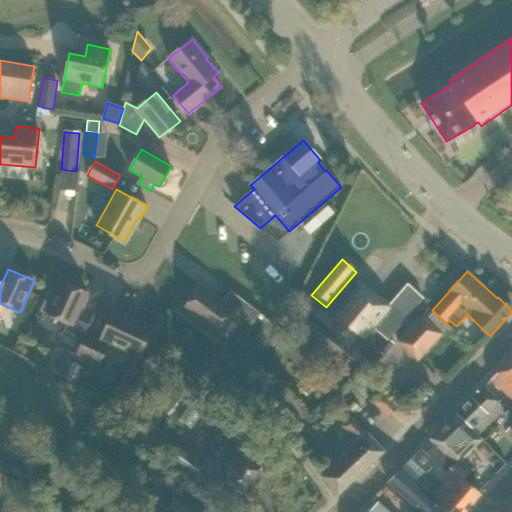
[(356,281),(331,312),(328,310),(325,314),(319,309),(308,322),(359,364),(374,346),(368,342),(377,331),(388,340),(404,320),(423,298),(408,284),(388,307),(356,281)]
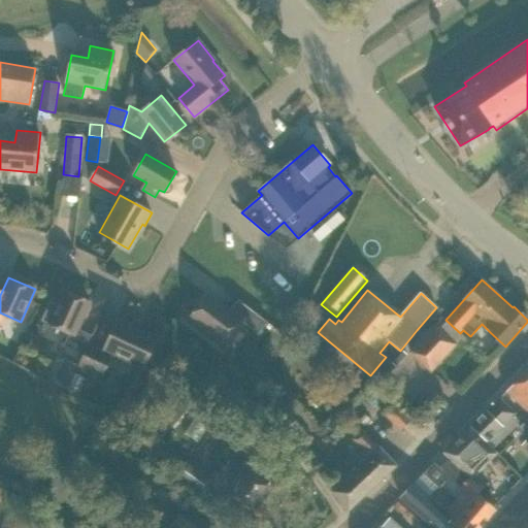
[(61,351),(80,360),(91,335),(77,330),(90,302),(64,291),(58,304),(51,301),(42,320),(70,333),(61,351)]
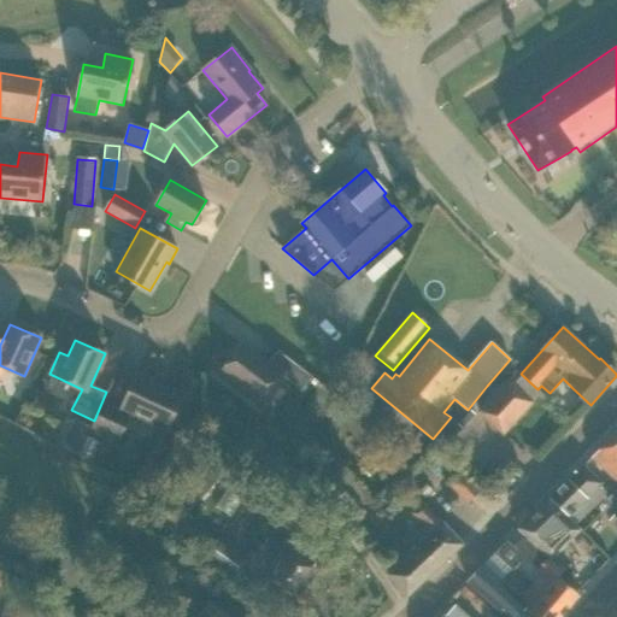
[(222,371),(260,401),(281,375),(301,391),(312,377),(282,354),(272,368),(242,345),(222,371)]
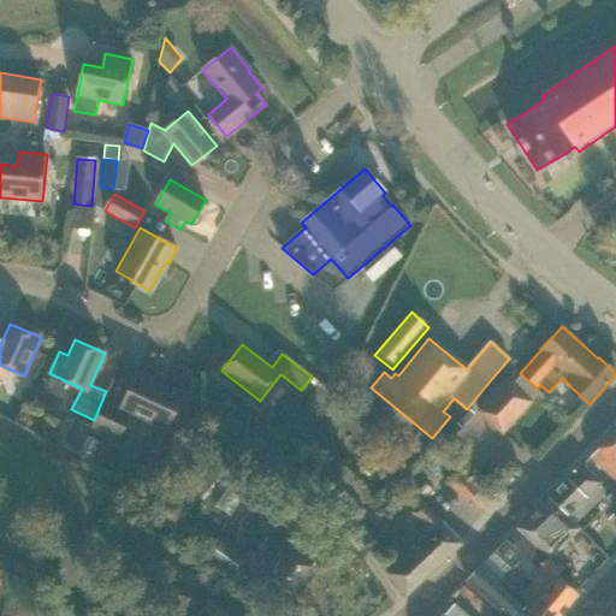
[(183,395),(138,373),(120,412),(104,404),(90,431),(117,443),(131,413),(167,430),(183,395)]
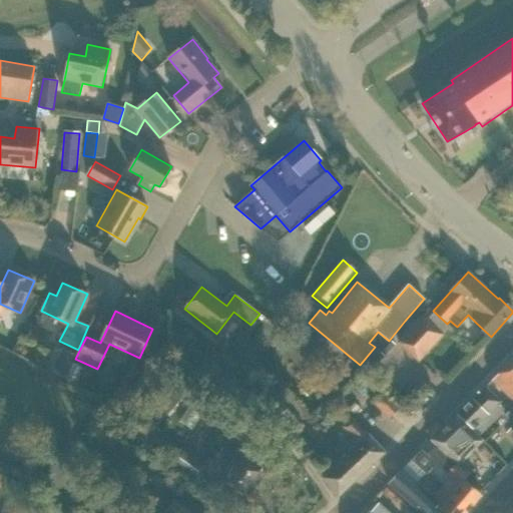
[(415,358),(439,331),(423,316),(399,342),(415,358)]
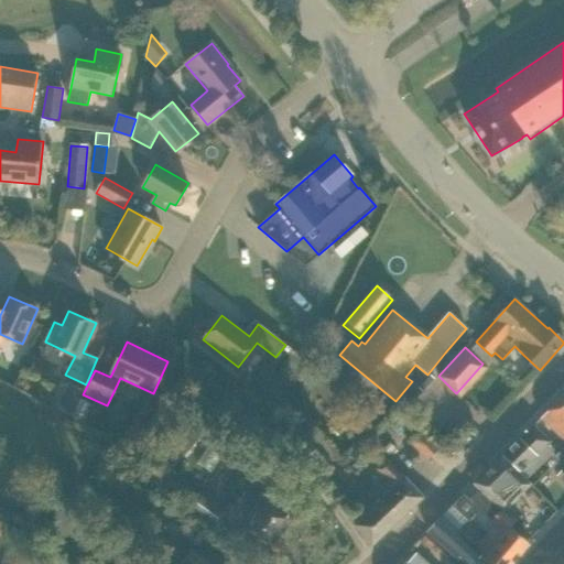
[(563,472),(563,393),(541,419),(563,440),(563,447),(556,457),(563,464),(563,468),(563,470),(563,472)]
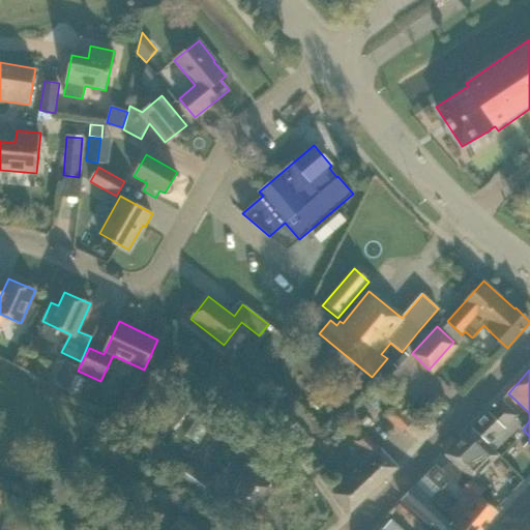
[(79,398),(87,380),(75,375),(67,392),(79,398)]
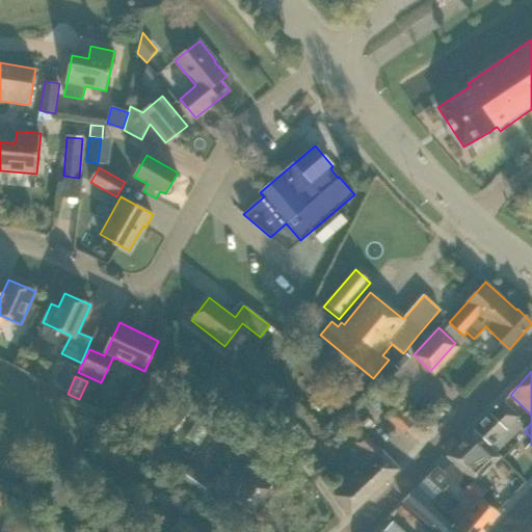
[(65,392),(71,381),(61,377),(57,388),(65,392)]
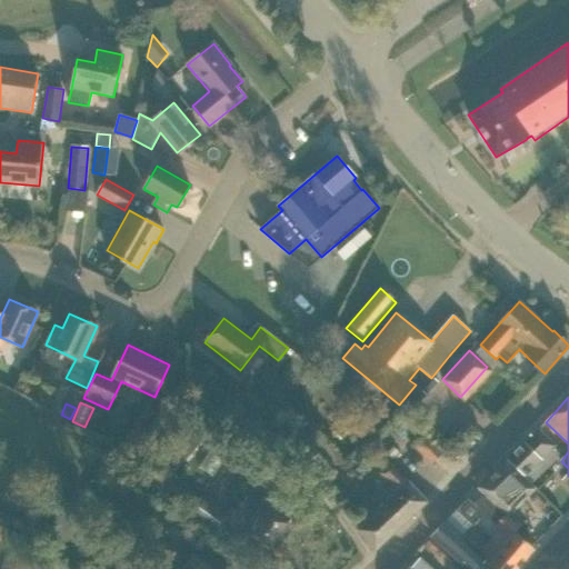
[(530,485),(560,455),(555,449),(556,447),(539,429),(506,461),(530,485)]
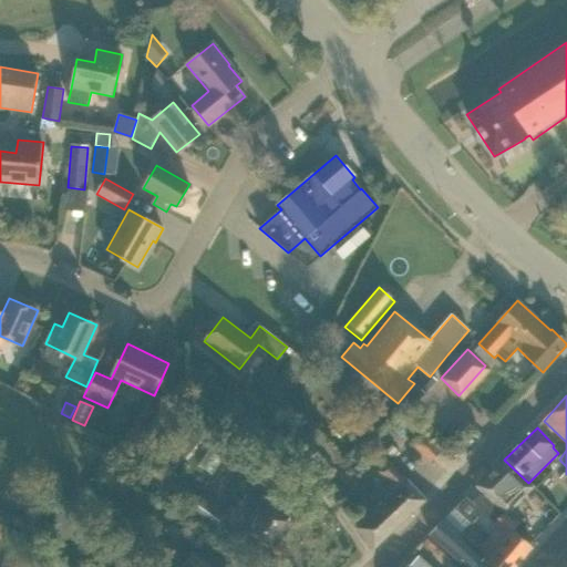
[(173,453),(184,462),(202,440),(191,431),(173,453)]
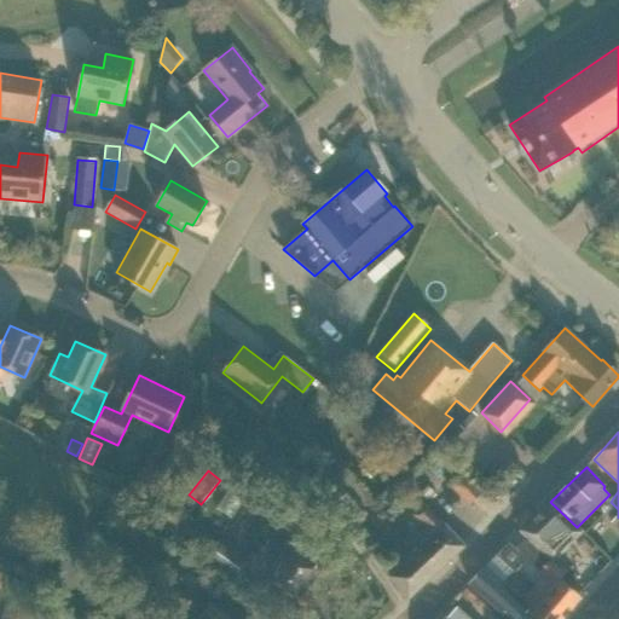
[(450,484),(469,504),(480,492),(461,473),(450,484)]
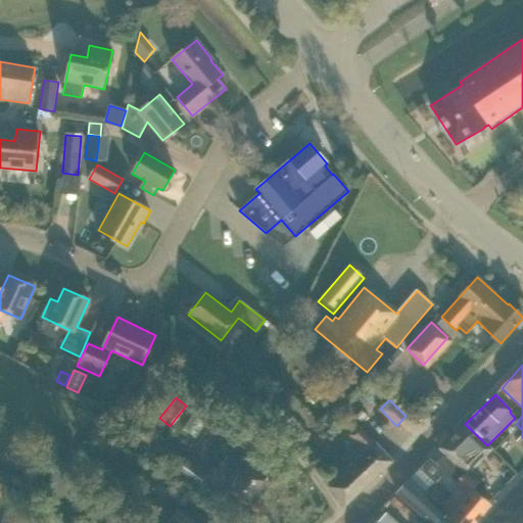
[(439,449),(466,474),(491,449),(487,445),(465,424),(439,449)]
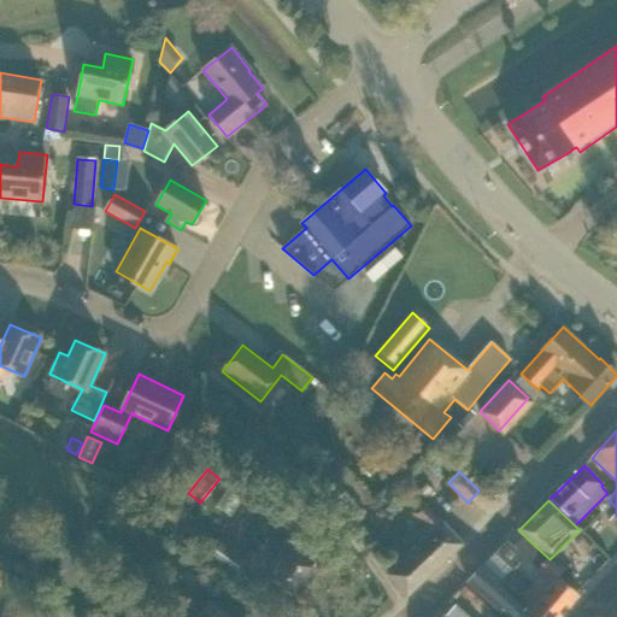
[(389,575),(407,597),(464,545),(424,504),(413,513),(424,526),(412,536),(421,545),(389,575)]
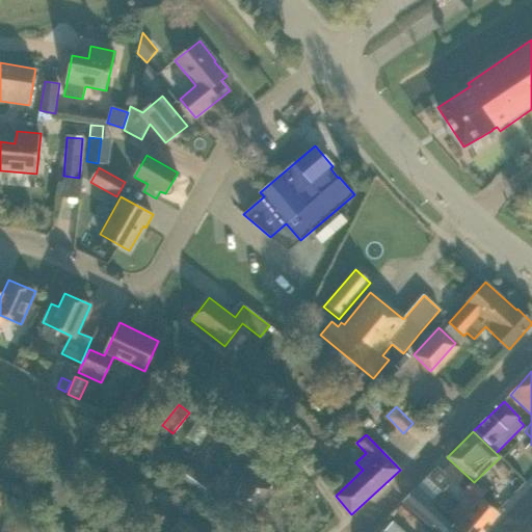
[(469,494),(457,506),(485,530),(500,512),(482,498),(485,494),(450,463),(443,472),(469,494)]
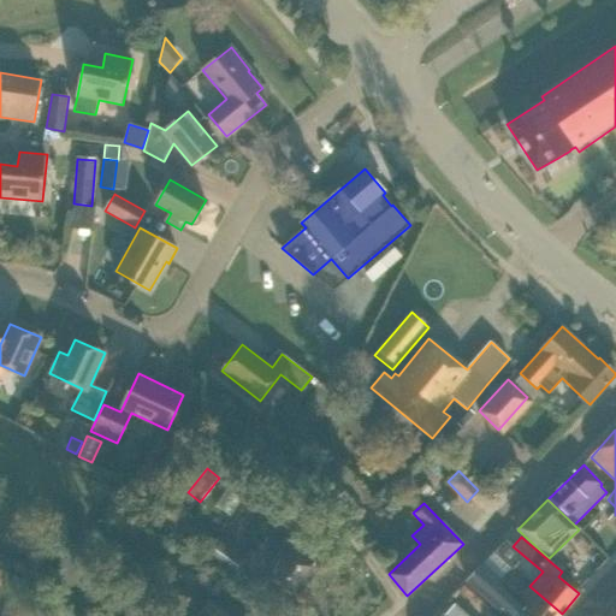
[(206,555),(234,574),(244,558),(217,538),(206,555)]
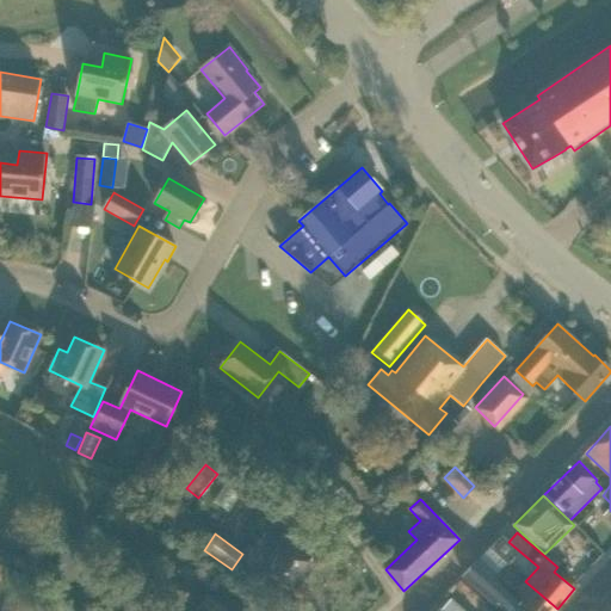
[(264,571),(288,587),(310,556),(285,539),(279,549),(265,539),(257,551),(271,561),(264,571)]
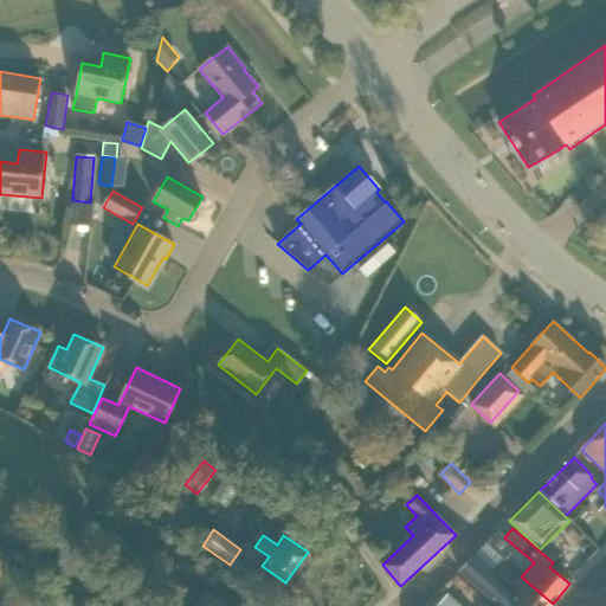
[(549,605),(553,604),(521,577),(513,587),(475,555),(458,572),(497,605),(549,605)]
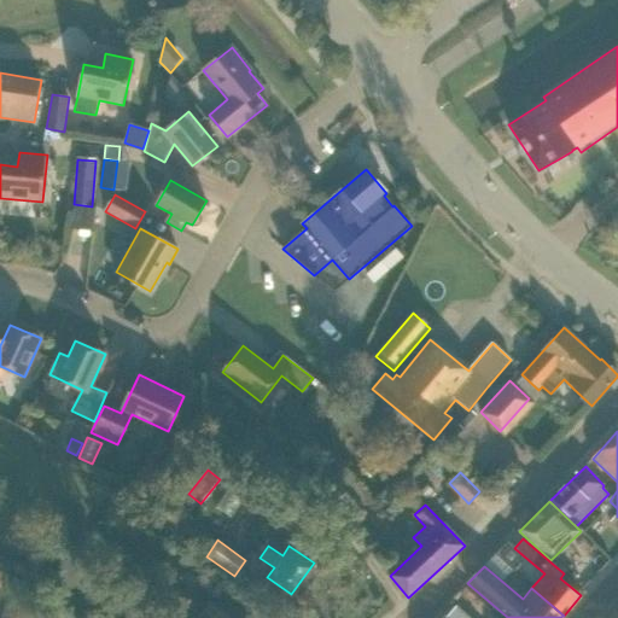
[(229,617),(210,605),(199,617),(229,617)]
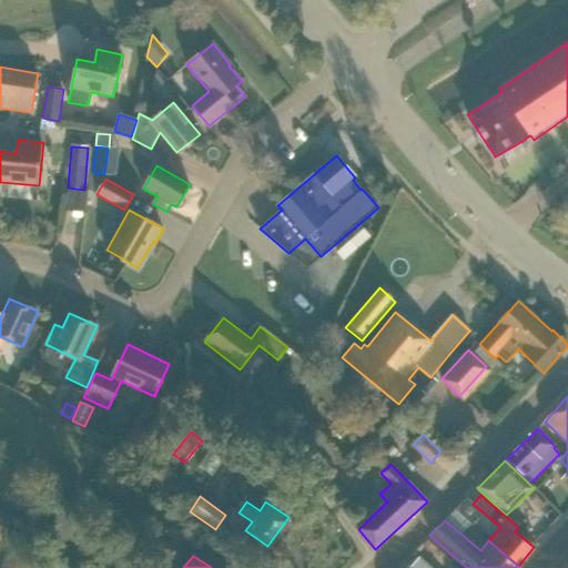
[(430,567),(419,557),(409,567),(430,567)]
